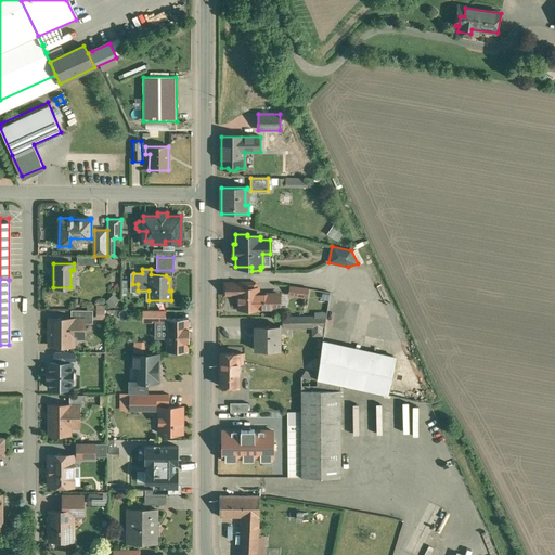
[(240,284),(224,284),(224,295),(239,295),(239,289),(240,289),(240,284)]
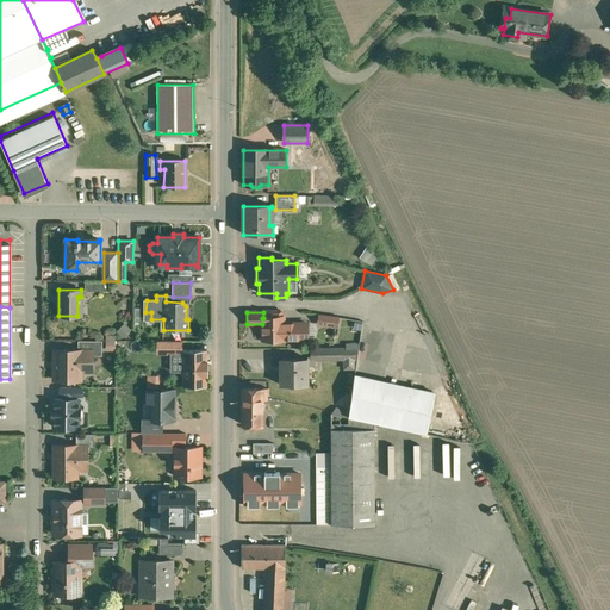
[(338,317),(319,315),(318,324),(337,327),(338,317)]
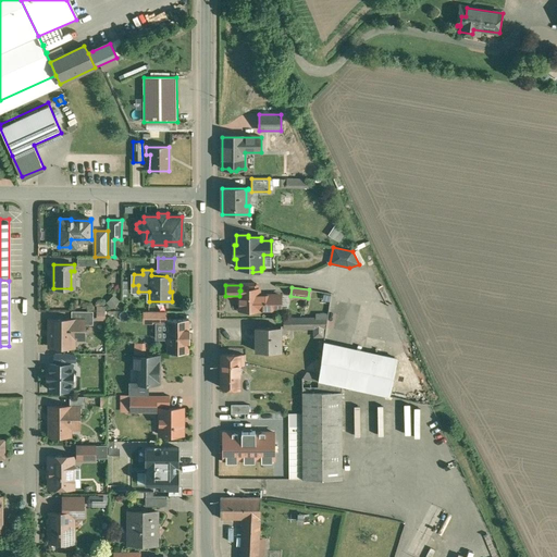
[(281,296),(259,296),(259,289),(257,289),(240,291),(239,291),(239,296),(240,298),(238,298),(238,304),(240,304),(240,310),(259,310),(281,309),(281,296)]
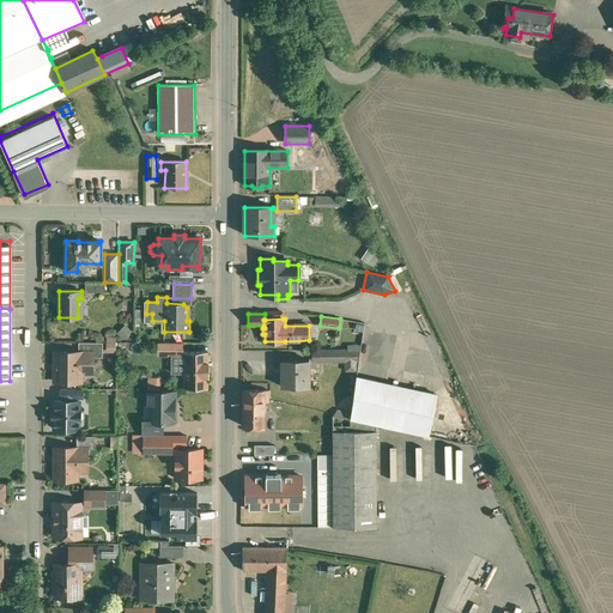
[(103,343),(79,343),(79,352),(92,352),(92,357),(102,358),(103,343)]
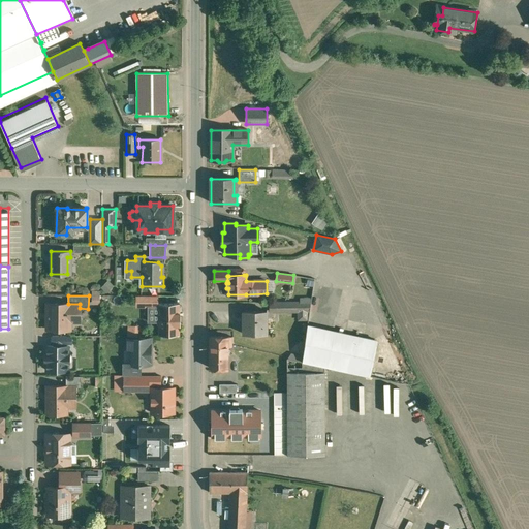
[(287,303),(270,304),(270,311),(267,311),(267,312),(287,311),(287,303)]
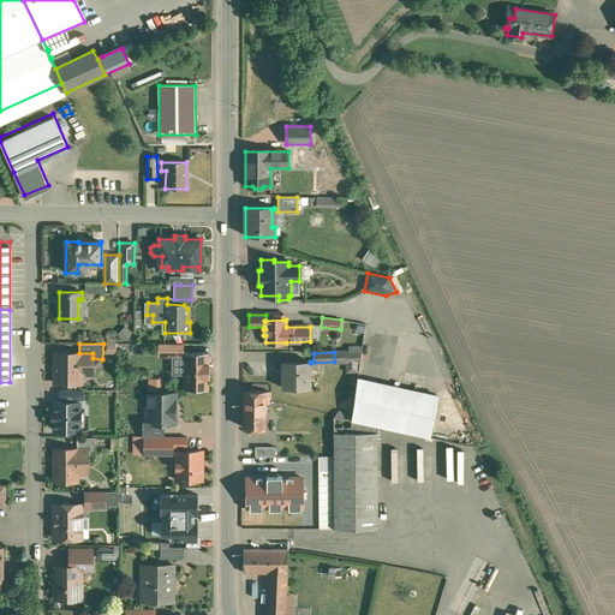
[(362,352),(334,352),(334,362),(346,362),(346,371),(358,372),(362,352)]
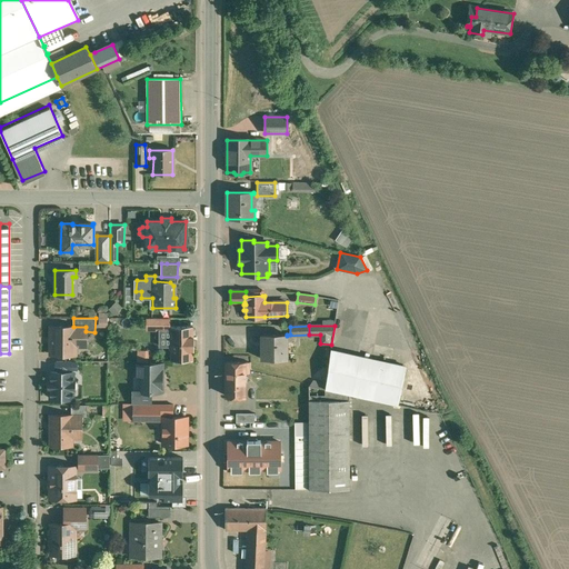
[(73,327),(51,327),(50,355),(76,355),(76,340),(86,340),(86,331),(86,327),(73,327)]
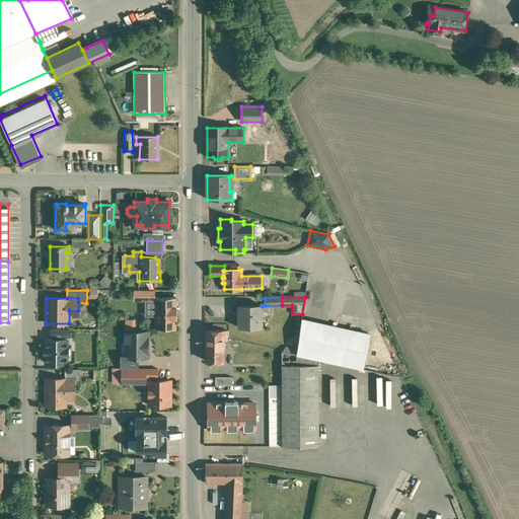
[(176,298),(155,299),(155,328),(175,328),(175,306),(177,307),(177,301),(176,301),(176,298)]
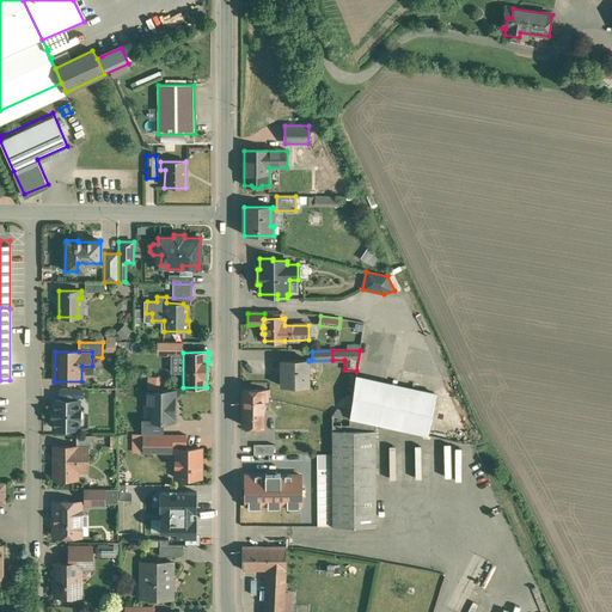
[(308,360),(282,360),(282,387),(308,386),(308,361),(308,360)]
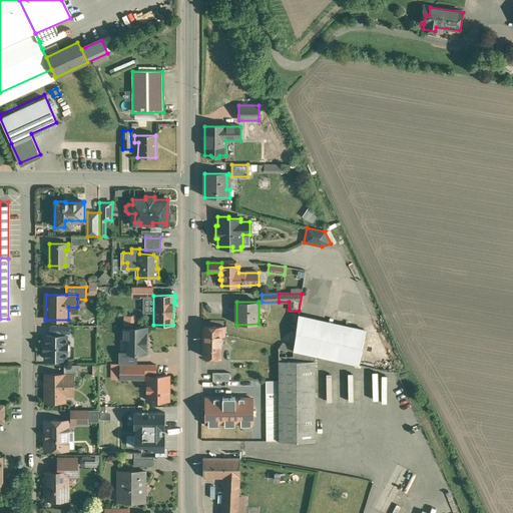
[(353,327),(299,315),(294,351),(336,361),(343,331),(352,333),(353,327)]
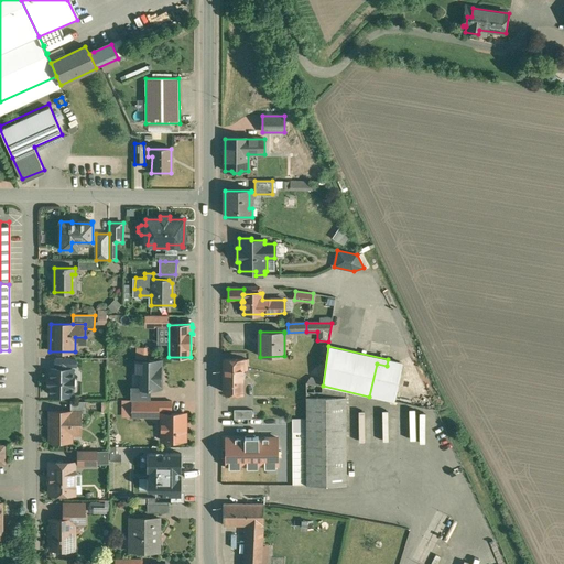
[(76,358),(56,358),(56,367),(67,367),(75,367),(76,358)]
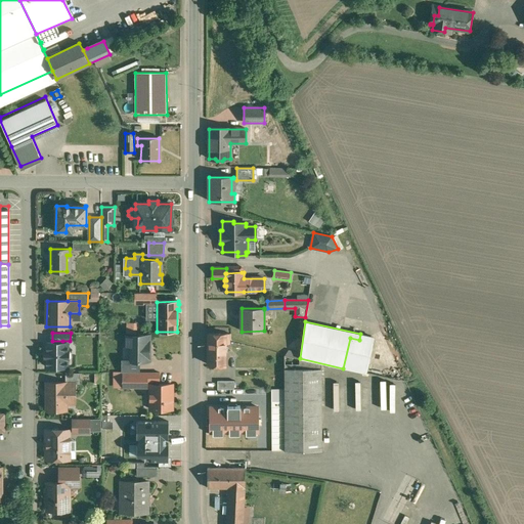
[(230,334),(208,334),(208,364),(225,364),(225,359),(228,359),(228,350),(226,350),(225,344),(230,343),(230,334)]
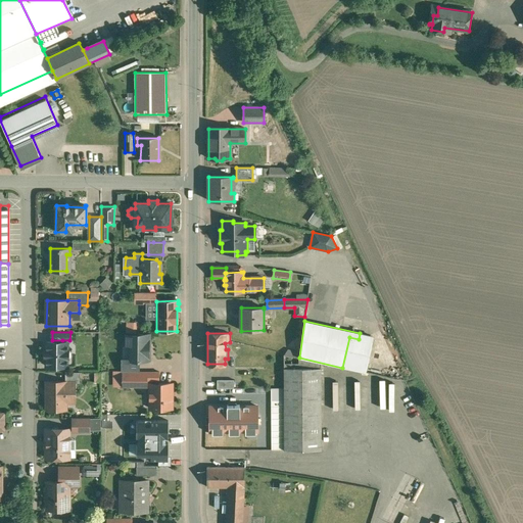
[(359,339),(349,337),(342,368),(366,373),(373,342),(369,341),(371,336),(360,333),(359,339)]
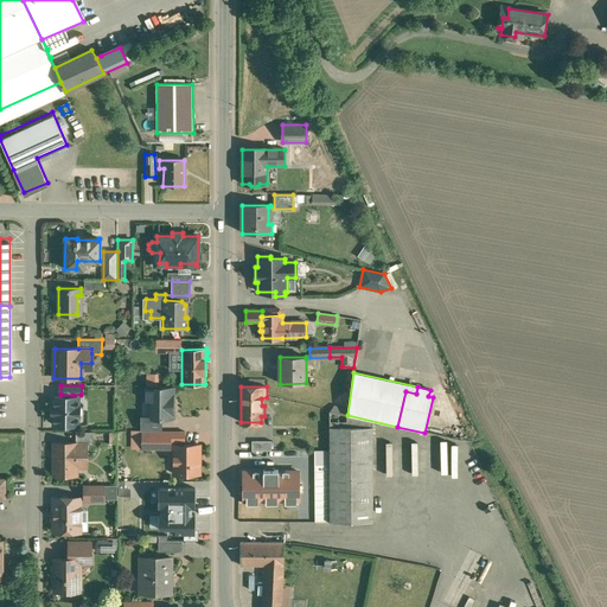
[(172,388),(160,388),(160,389),(146,389),(146,417),(149,417),(149,419),(160,419),(171,419),(171,397),(172,397),(172,388)]
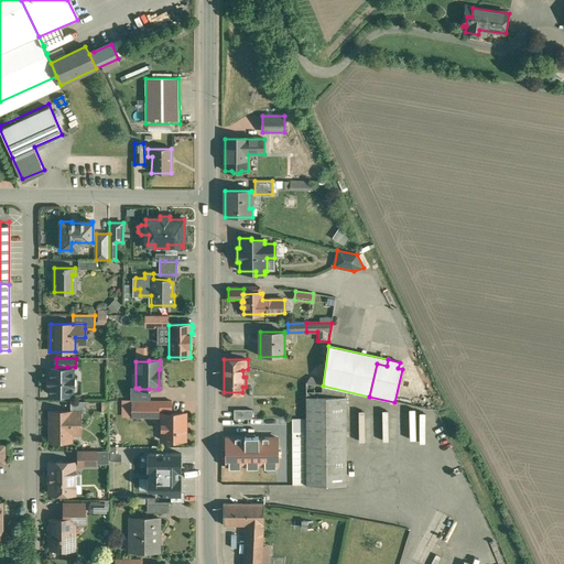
[(67,367),(57,367),(57,369),(51,369),(50,378),(49,378),(49,386),(50,386),(50,396),(57,396),(65,396),(72,396),(73,387),(74,387),(76,384),(76,380),(74,378),(73,378),(73,369),(67,369),(67,367)]
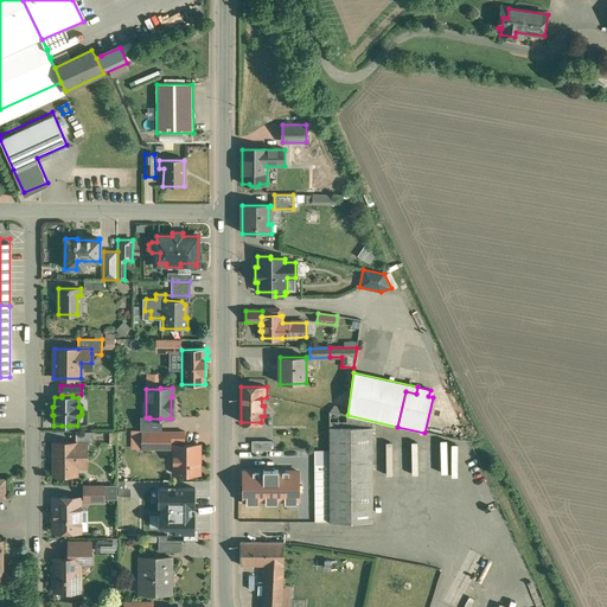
[(372,422),(330,413),(330,523),(372,523),(372,422)]
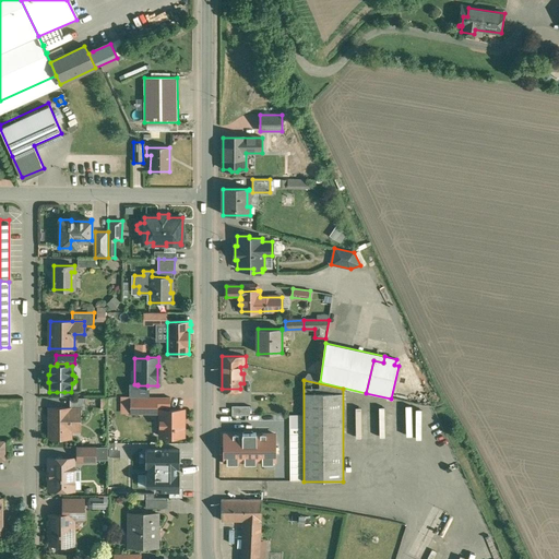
[(147,385),(138,385),(138,384),(134,384),(131,384),(130,397),(149,397),(147,385)]
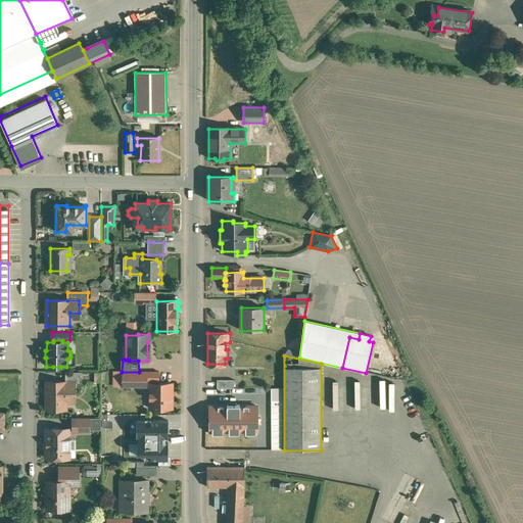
[(80,372),(65,372),(65,382),(75,382),(76,382),(76,383),(80,383),(80,372)]
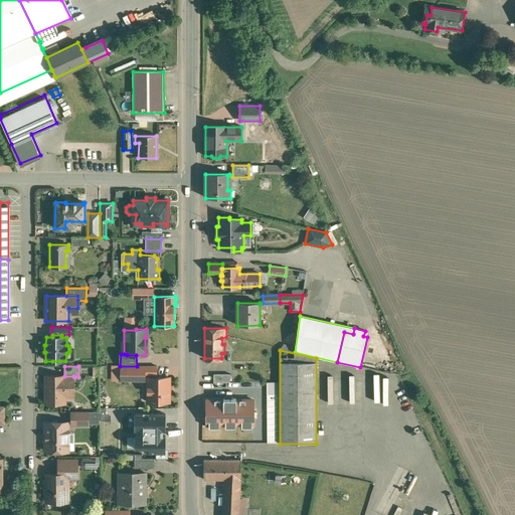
[(137,366),(120,366),(120,381),(145,381),(145,375),(145,366),(137,366)]
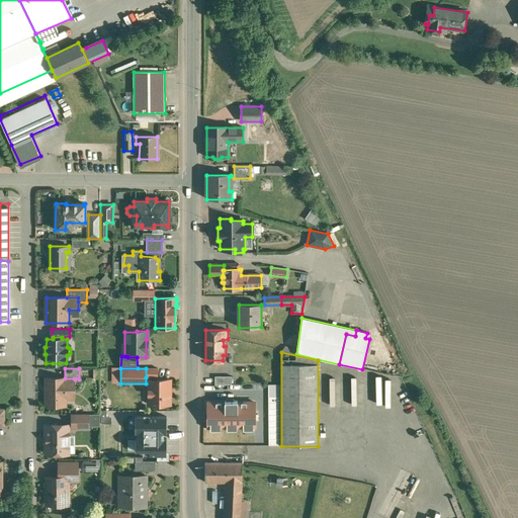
[(158,368),(146,368),(146,377),(158,377),(158,368)]
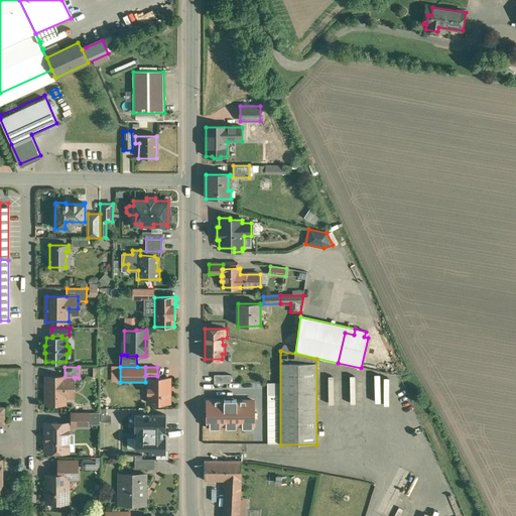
[(231,375),(215,376),(215,384),(231,384),(231,375)]
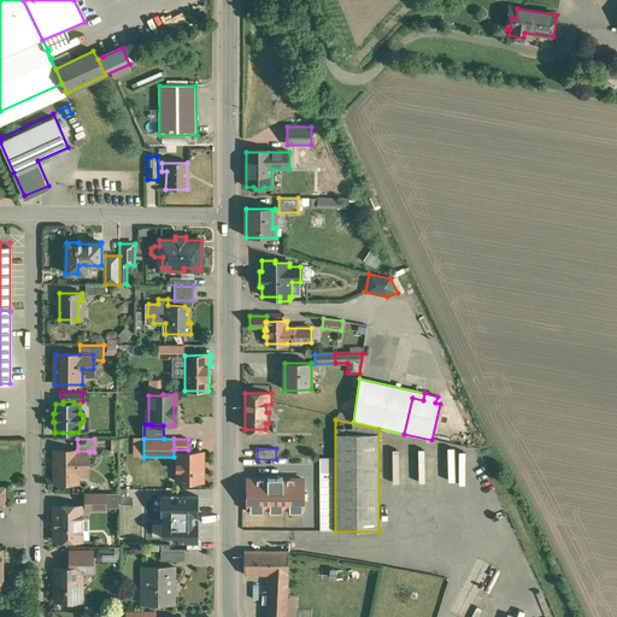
[(77,451),(54,451),(54,470),(57,470),(57,483),(77,483),(77,466),(89,466),(89,452),(88,451),(77,451)]
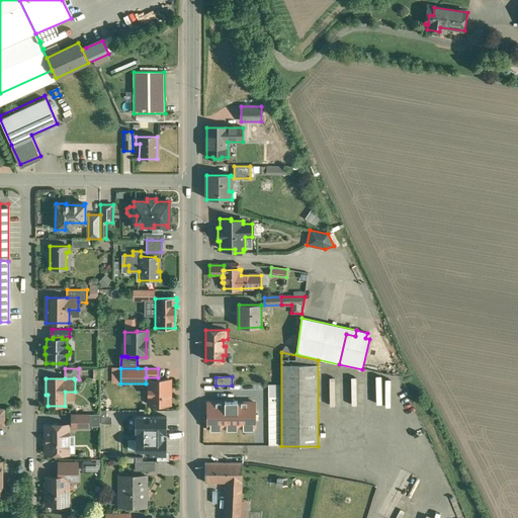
[(170,380),(149,380),(149,405),(158,405),(159,407),(161,405),(170,405),(170,380)]
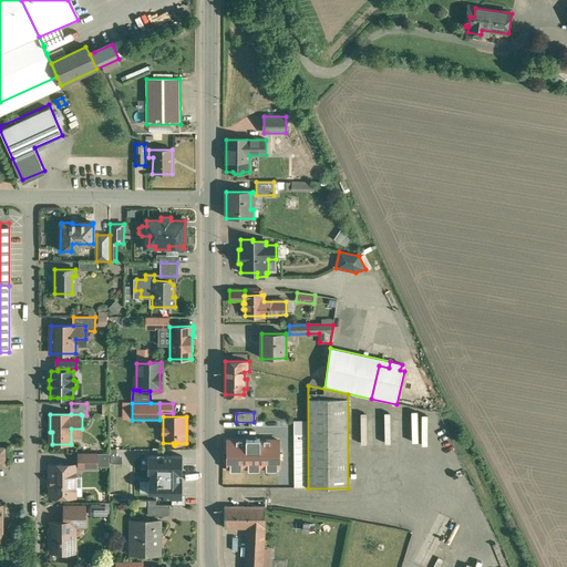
[(308,486),(307,434),(295,434),(295,486),(308,486)]
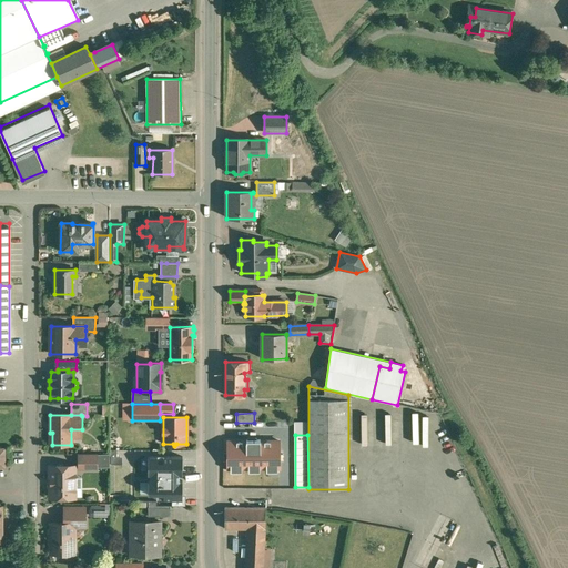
[(246,442),(227,442),(227,468),(231,468),(231,472),(277,472),(277,468),(279,468),(279,442),(260,442),(260,439),(246,439),(246,442)]
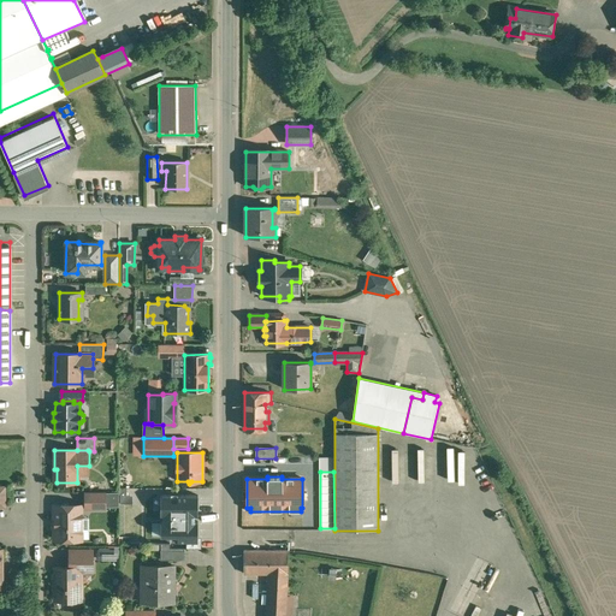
[(105,492),(86,492),(86,508),(105,508),(105,492)]
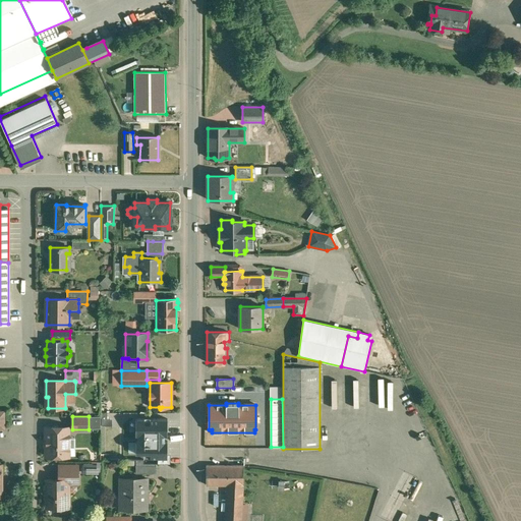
[(69,427),(47,427),(47,438),(45,439),(45,445),(47,447),(47,456),(49,456),(51,457),(55,457),(57,456),(66,456),(66,438),(69,438),(69,427)]
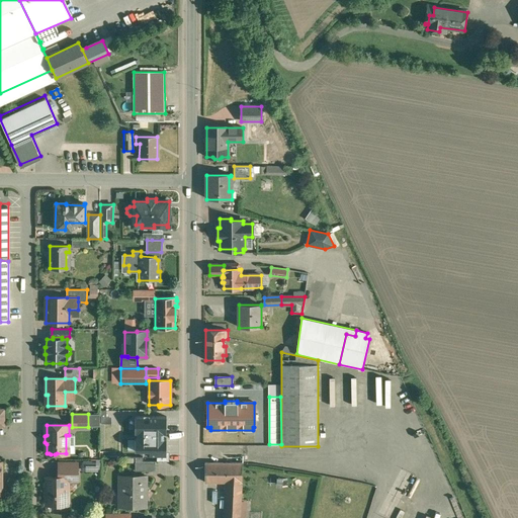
[(77,462),(59,462),(59,477),(67,477),(67,478),(77,478),(77,462)]
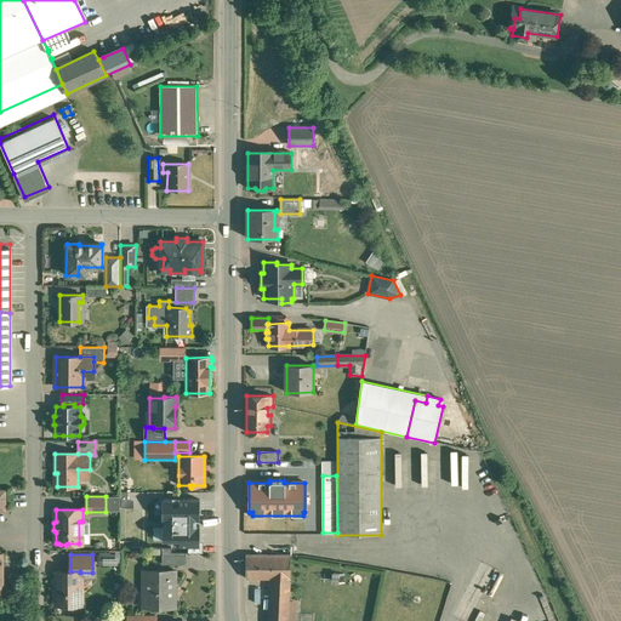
[(290,556),(245,556),(245,577),(269,579),(290,579),(290,556)]
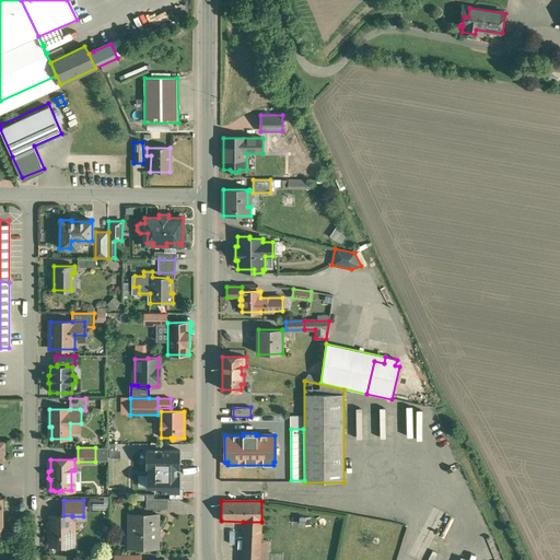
[(158,514),(129,514),(129,534),(133,534),(133,545),(139,545),(139,547),(156,547),(156,531),(158,531),(158,514)]
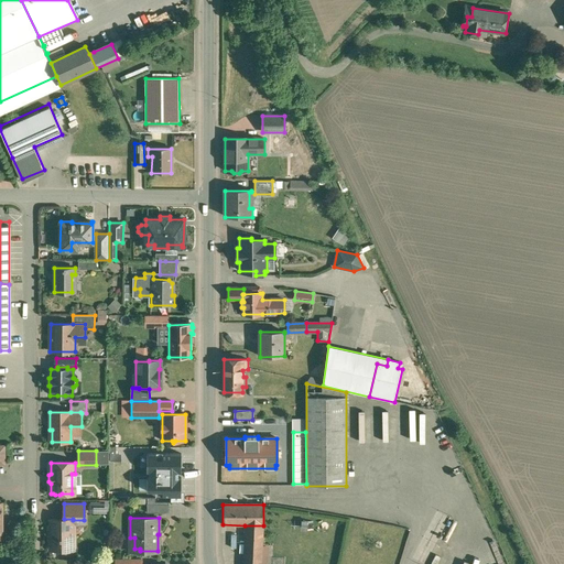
[(64,519),(51,519),(51,532),(49,533),(49,538),(51,540),(51,549),(73,549),(74,548),(75,545),(75,539),(73,538),(73,520),(73,519),(64,519)]
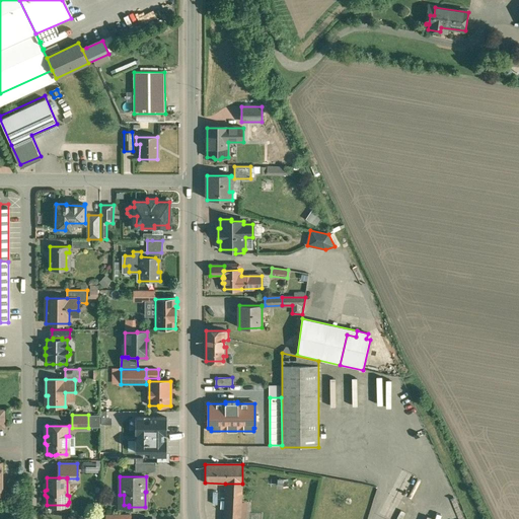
[(240,518),(242,484),(225,484),(223,518),(240,518)]
